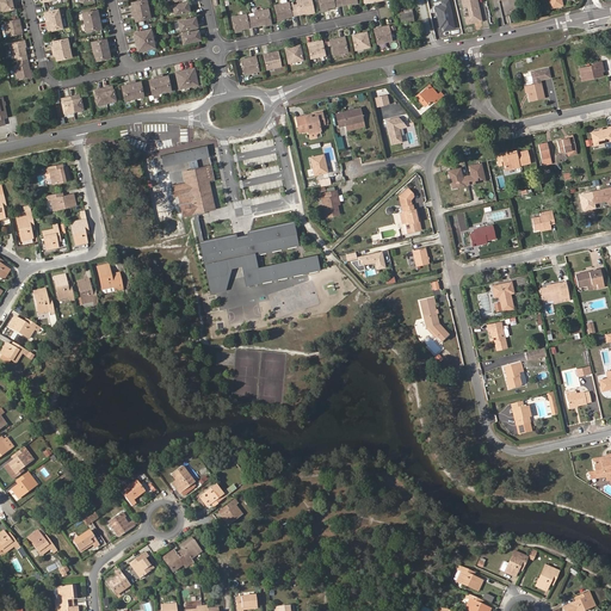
[(14,0),(7,0),(0,1),(2,11),(17,7),(14,0)]
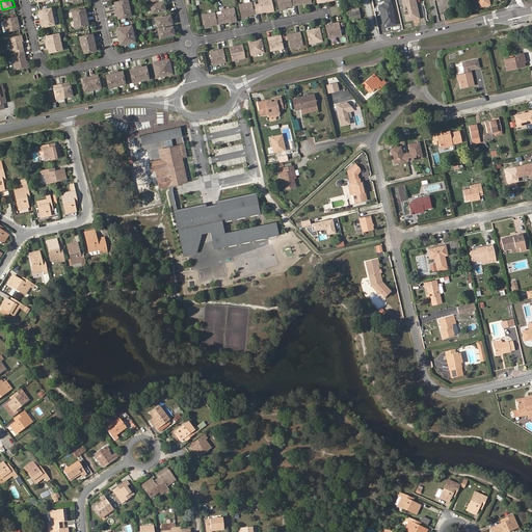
[(127,0),(123,0),(114,2),(115,6),(114,6),(114,10),(129,7),(127,0)]
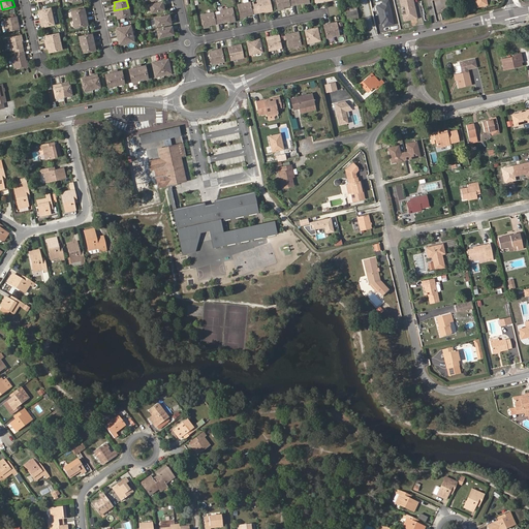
[(267,11),(272,10),(269,0),(259,0),(257,1),(257,4),(254,4),(256,13),(267,10),(267,11)]
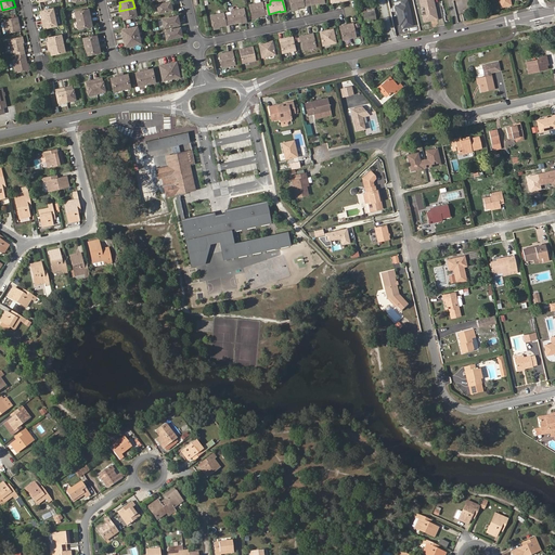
[(308,5),(306,0),(289,0),(292,10),(297,9),(297,8),(308,5)]
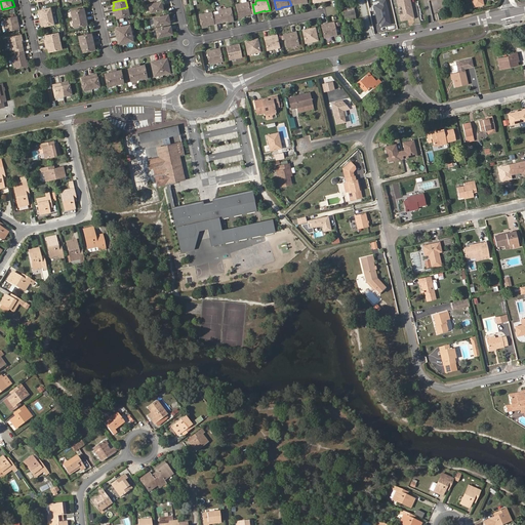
[(391,25),(391,23),(386,0),(379,0),(377,1),(378,4),(373,5),(377,25),(379,24),(380,27),(391,25)]
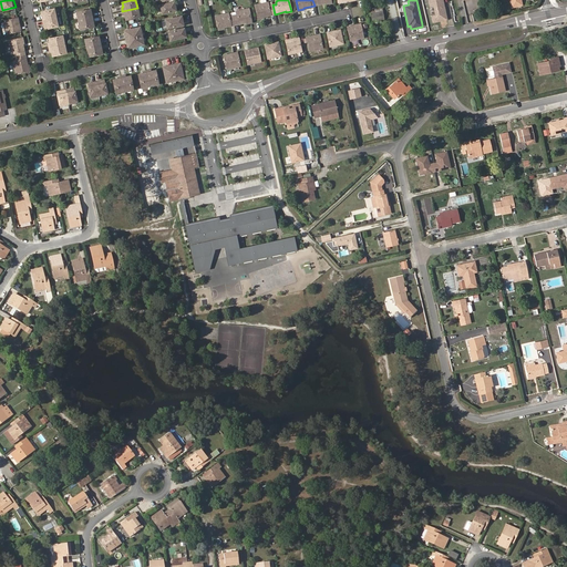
[(447,20),(443,0),(426,0),(432,23),(447,20)]
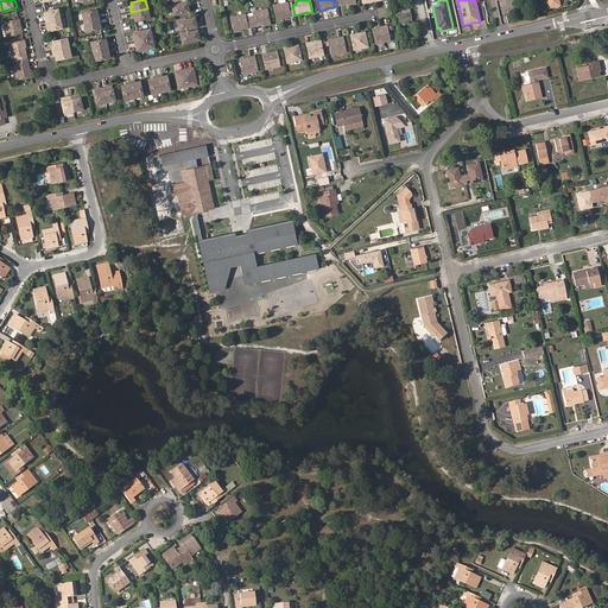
[(172,5),(173,14),(189,11),(188,6),(189,6),(188,1),(172,5)]
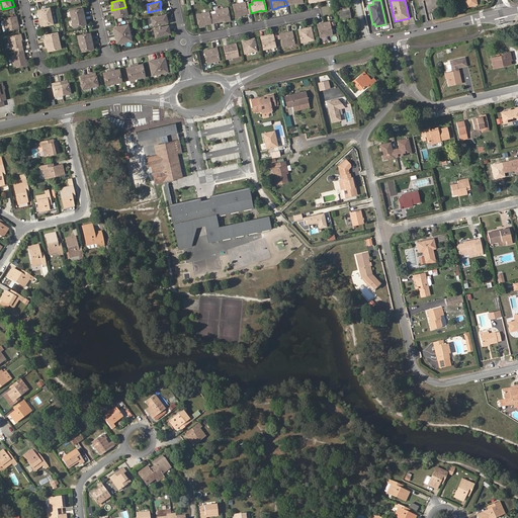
[(251,13),(249,4),(245,5),(245,2),(233,5),(236,17),(241,16),(241,15),(251,13)]
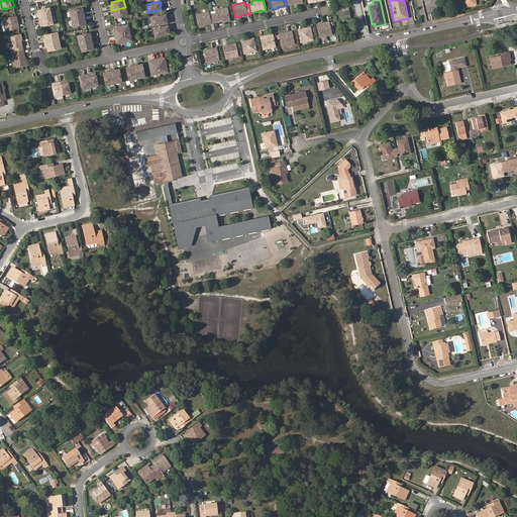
[(350,17),(347,5),(336,8),(337,12),(335,13),(336,20),(350,17)]
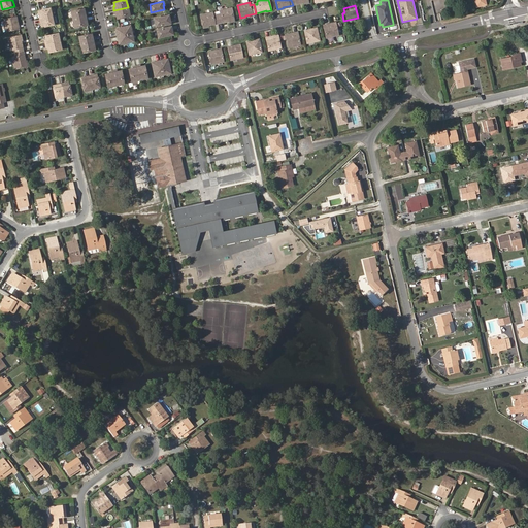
[(53,7),(38,10),(40,19),(55,15),(53,7)]
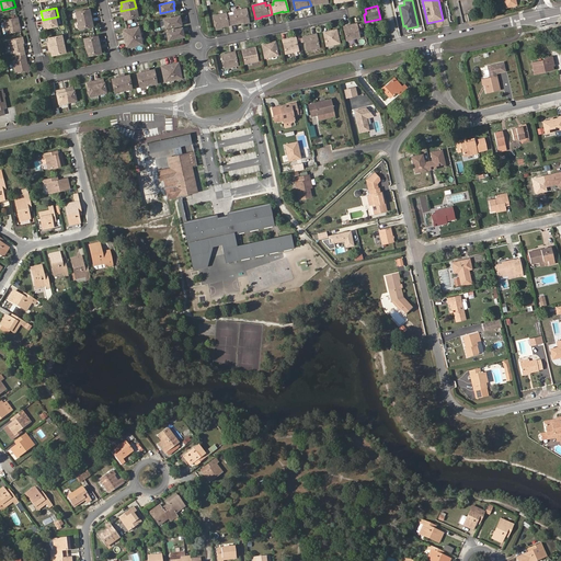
[(136,8),(121,11),(122,15),(123,15),(124,20),(138,16),(136,8)]
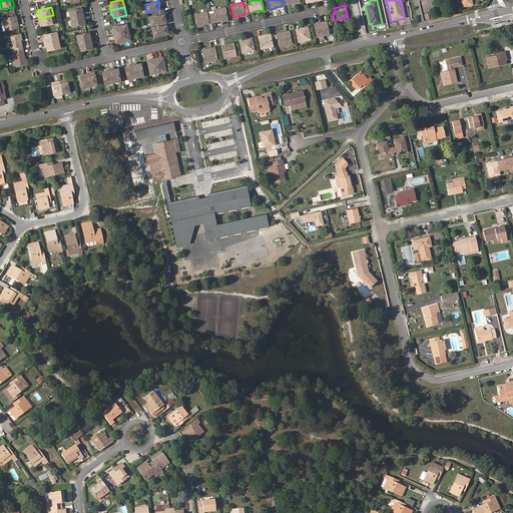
[(70,19),(84,16),(83,12),(82,12),(81,8),(69,11),(70,19)]
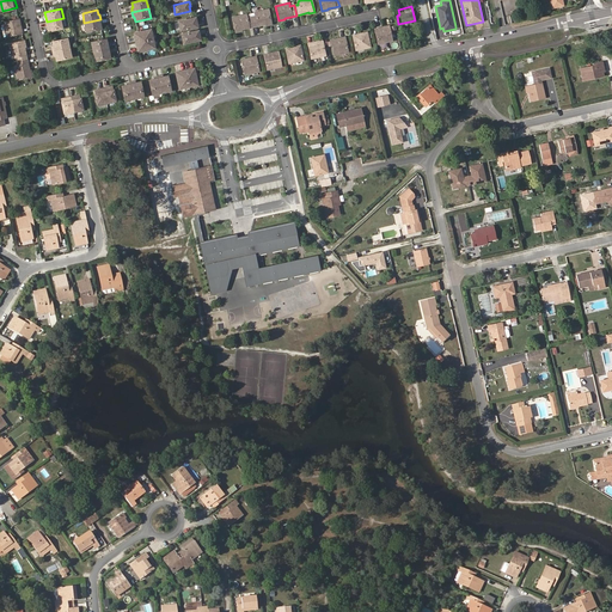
[(251,17),(254,26),(265,24),(265,25),(271,24),(268,10),(255,12),(256,16),(251,17)]
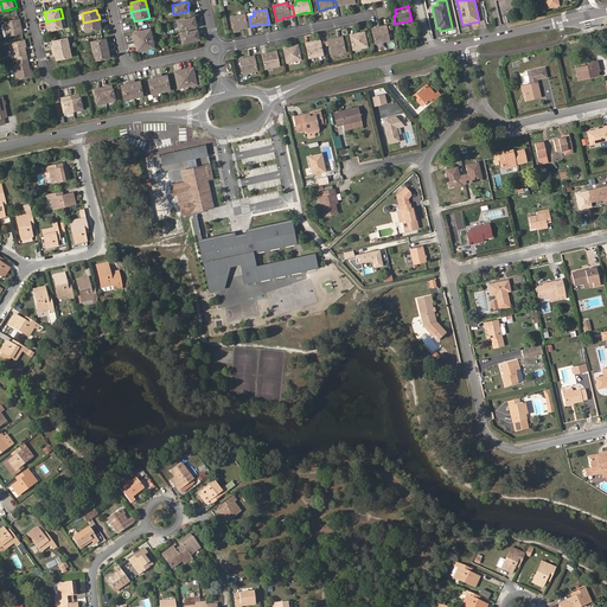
[(251,26),(249,17),(246,18),(244,14),(230,17),(234,32),(240,31),(240,29),(251,26)]
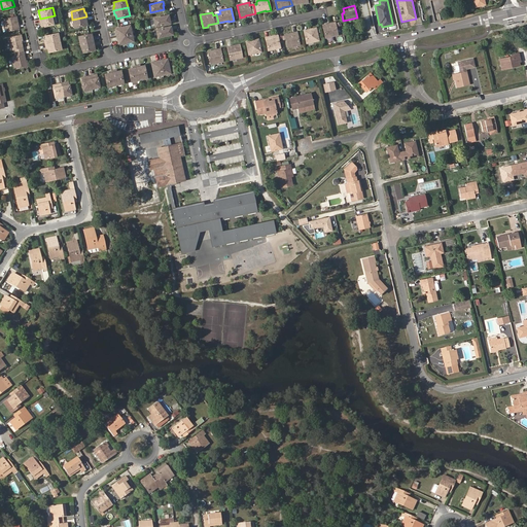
[(55,15),(40,19),(41,27),(57,24),(55,15)]
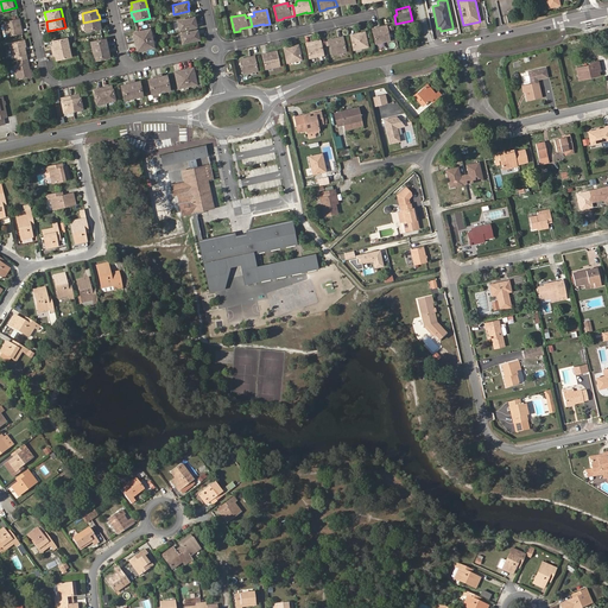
[(192,18),(177,21),(179,30),(196,26),(195,21),(194,23),(192,18)]
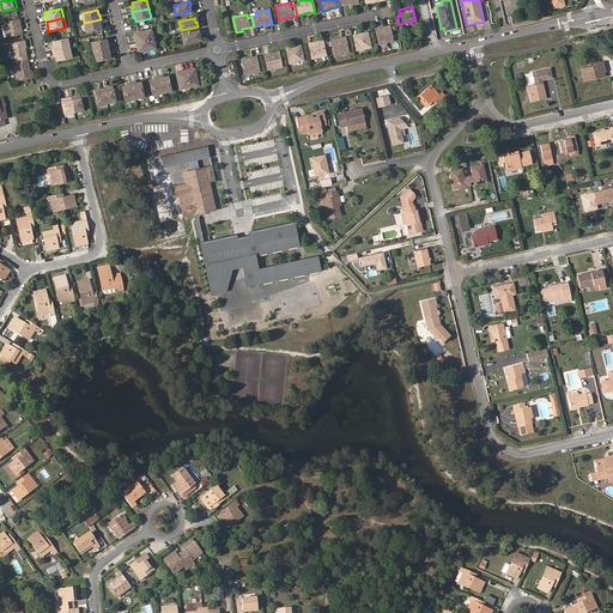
[(19,19),(5,23),(8,36),(22,34),(22,29),(20,29),(19,25),(20,25),(19,19)]
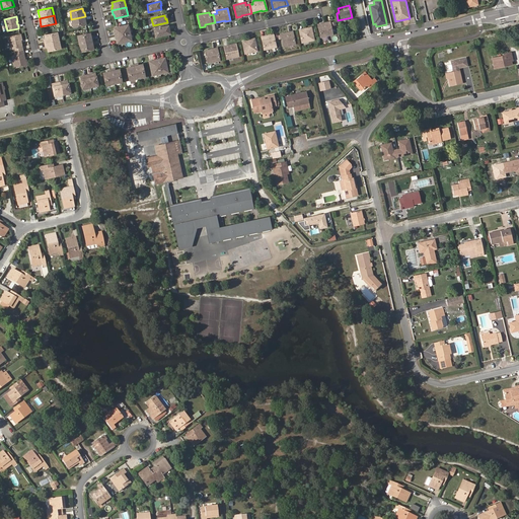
[(86,20),(85,16),(71,19),(73,27),(85,24),(85,20),(86,20)]
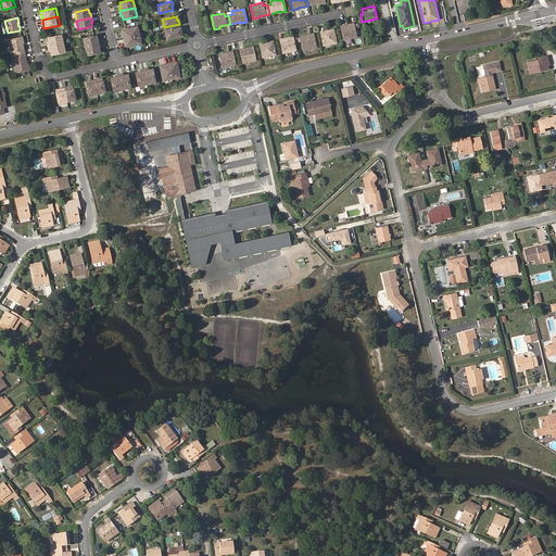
[(345,26),(345,25),(341,26),(343,39),(356,37),(353,24),(348,25),(349,26),(345,26)]
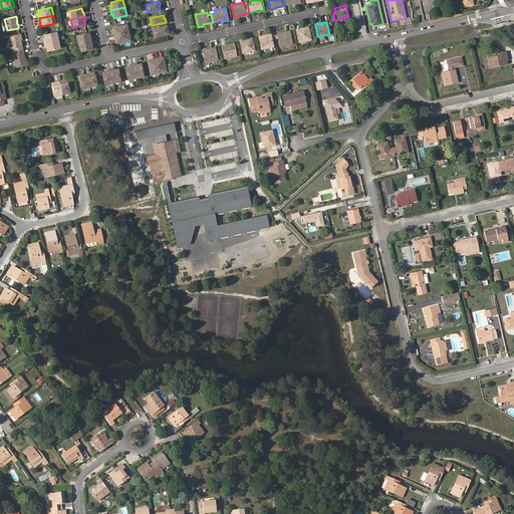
[(113,31),(113,35),(129,32),(126,24),(115,27),(113,27),(114,31),(113,31)]
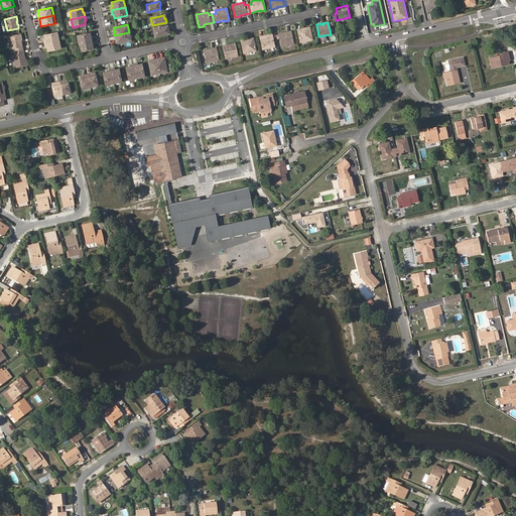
[(167,25),(153,28),(154,36),(167,33),(166,30),(168,29),(167,25)]
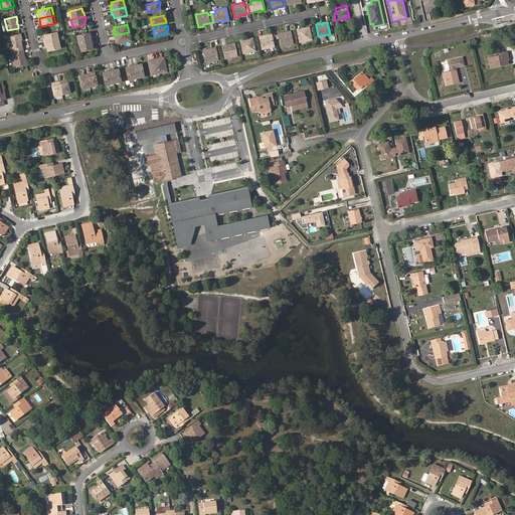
[(301,30),(301,29),(297,29),(300,42),(312,39),(309,27),(304,28),(304,29),(301,30)]
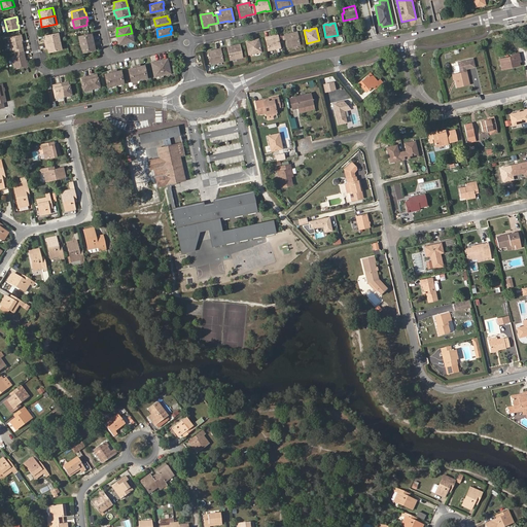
[(290,35),(290,33),(285,35),(287,47),(300,44),(296,32),(292,33),(293,34),(290,35)]
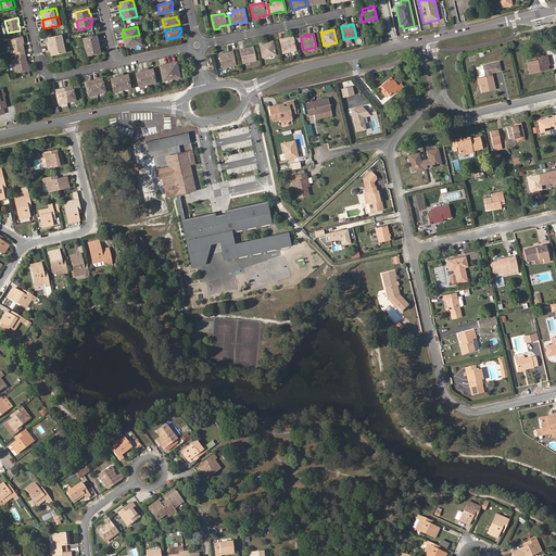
[(62,35),(48,38),(48,42),(47,42),(48,47),(64,43),(62,35)]
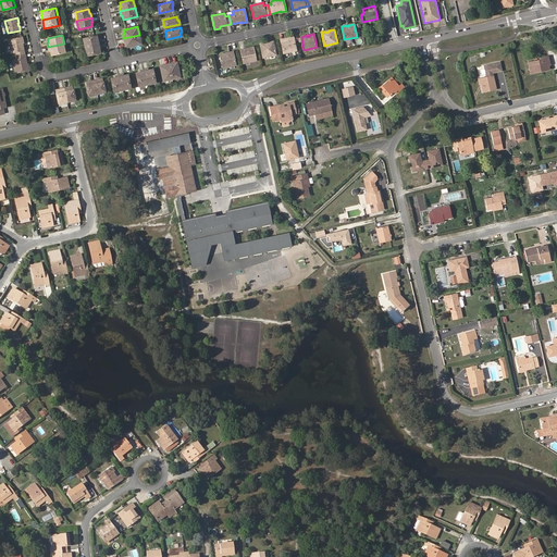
[(140,44),(139,35),(123,38),(124,42),(125,42),(126,47),(140,44)]
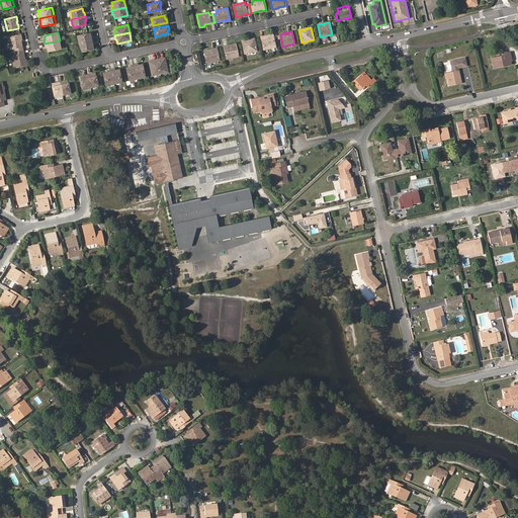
[(92,40),(92,36),(90,36),(90,33),(77,35),(79,44),(92,40)]
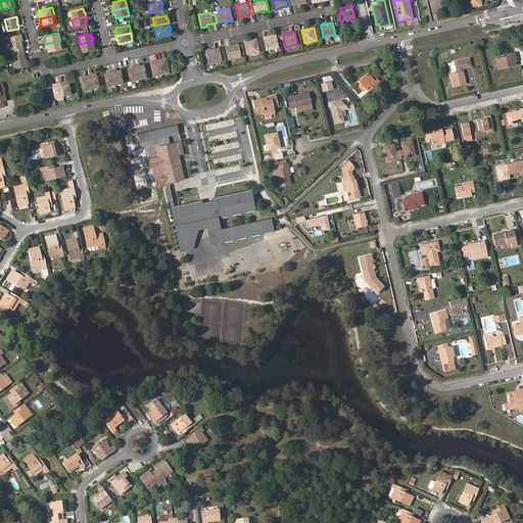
[(20,35),(8,38),(11,49),(14,49),(14,52),(22,50),(20,40),(21,40),(20,35)]
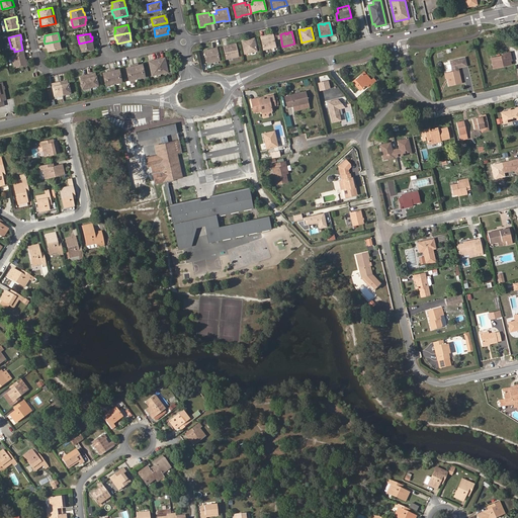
[(265,37),(265,36),(261,36),(263,50),(275,47),(273,34),(267,35),(268,36),(265,37)]
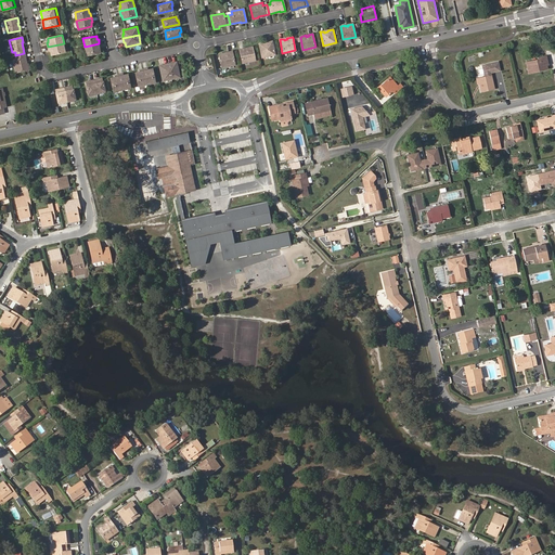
[(265,43),(265,42),(259,43),(259,46),(262,57),(275,54),(272,41),(268,42),(268,43),(265,43)]
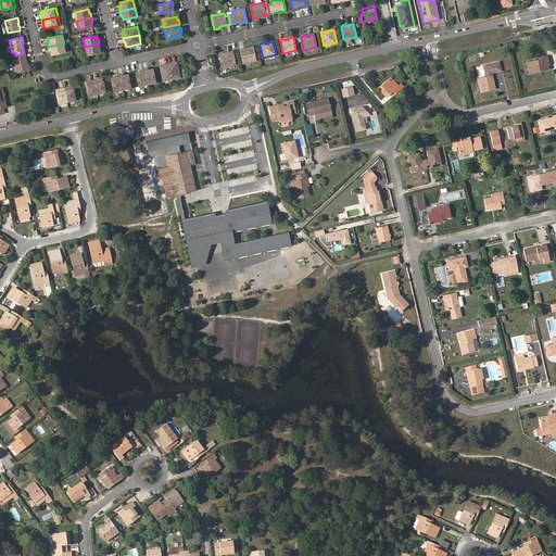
[(64,43),(48,47),(49,51),(50,50),(51,54),(65,51),(64,43)]
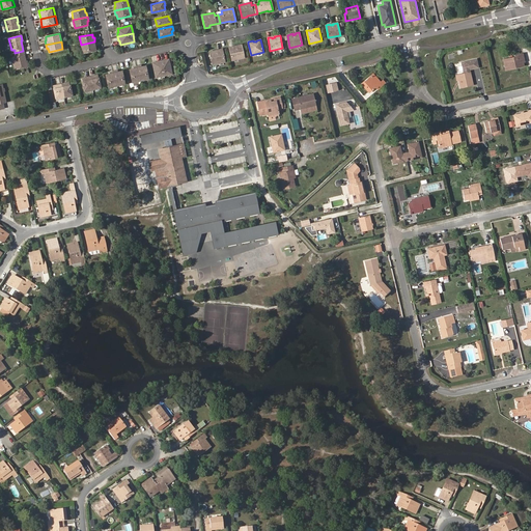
[(95,50),(94,46),(95,46),(94,42),(81,45),(83,53),(95,50)]
